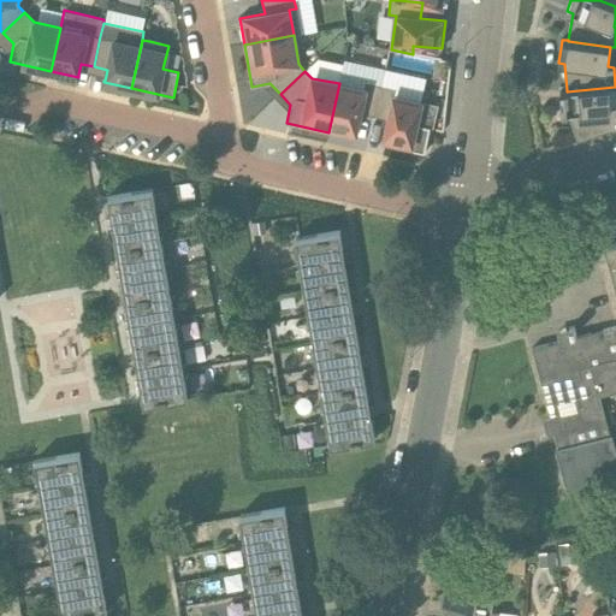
[(380,86),(366,82),(365,89),(339,83),(329,132),(354,138),(360,113),(374,116),(380,86)]
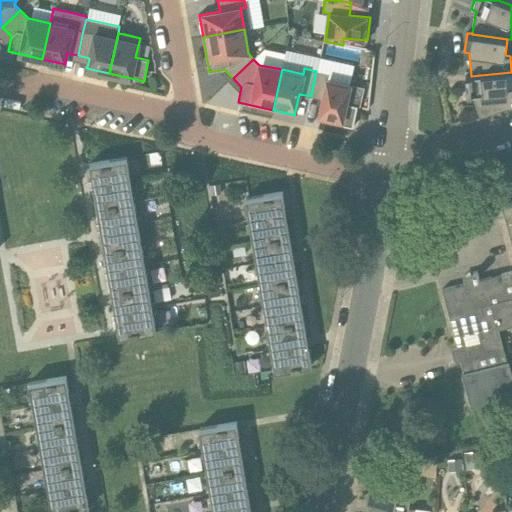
[(357,106),(346,103),(350,84),(328,79),(329,74),(316,71),(311,96),(323,99),(318,120),(353,127),(357,106)]
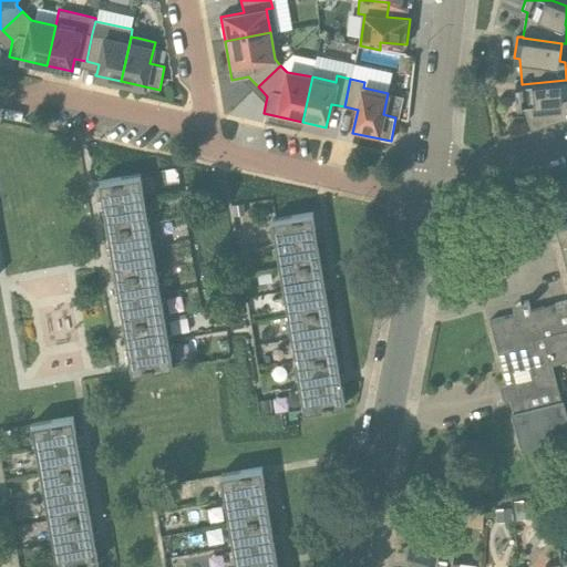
[(522,84),(522,83),(515,84),(517,105),(523,104),(532,129),(529,130),(529,131),(558,121),(566,119),(566,79),(566,80),(522,84)]
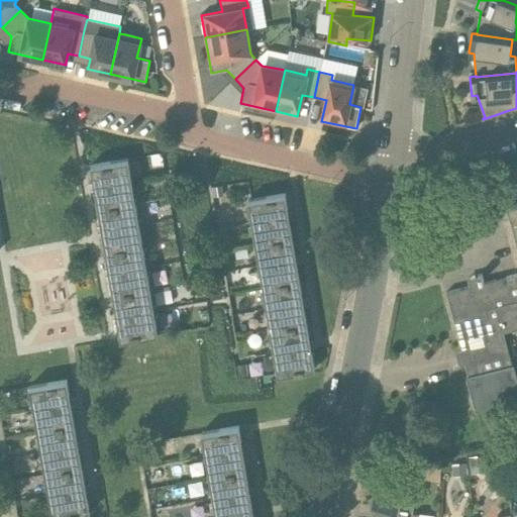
[(96,188),(130,182),(127,161),(92,167),(96,188)]
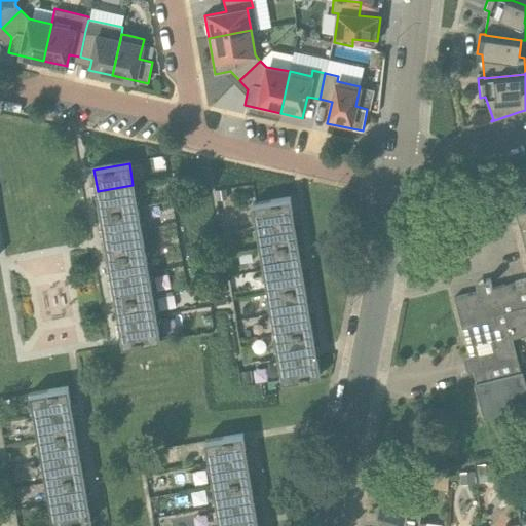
[(525,163),(517,164),(519,199),(525,198),(525,163)]
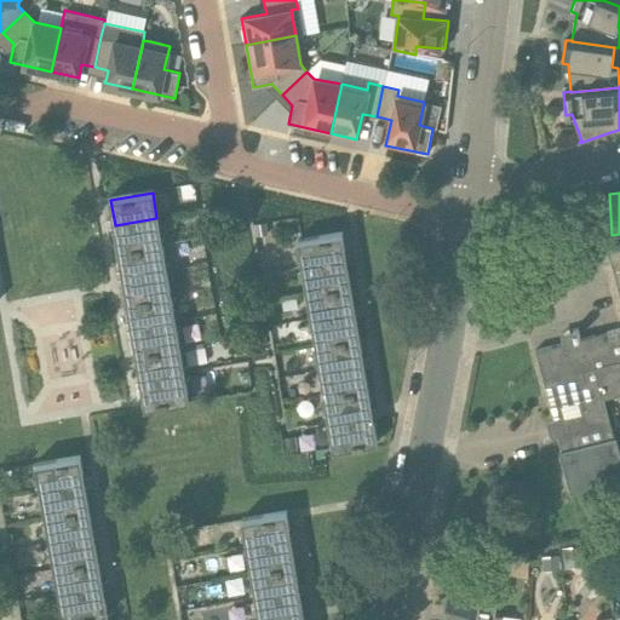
[(119,251),(161,245),(156,218),(115,225),(119,251)]
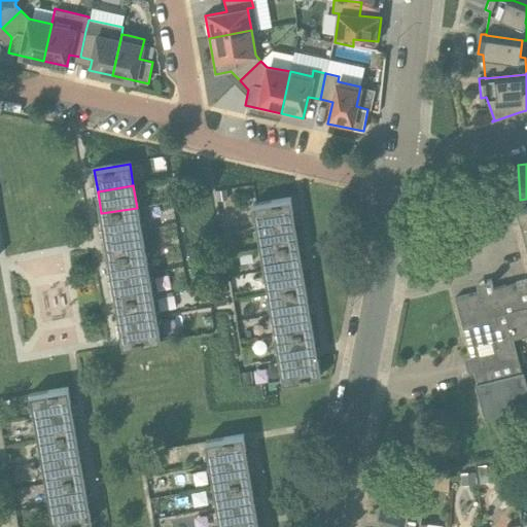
[(226,188),(215,190),(216,201),(227,200),(226,188)]
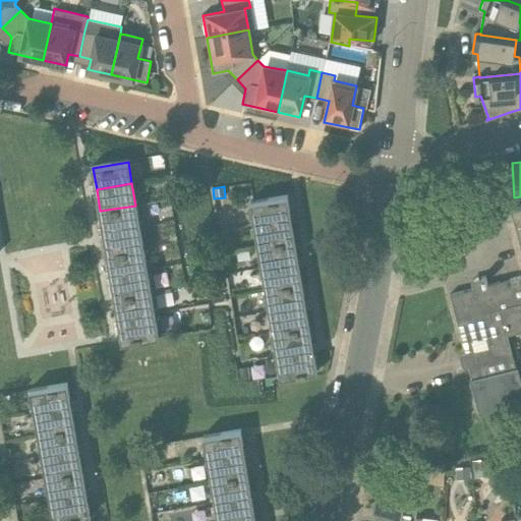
[(254,225),(290,219),(287,196),(251,203),(254,225)]
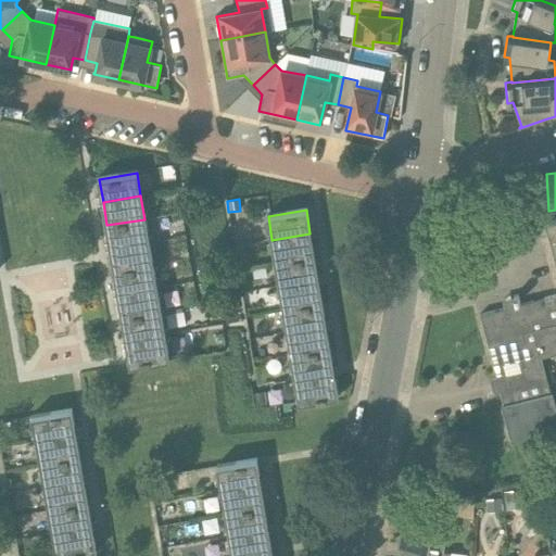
[(542,357),(555,353),(555,218),(545,222),(555,262),(555,294),(480,315),(493,367),(518,361),(521,371),(544,366),(542,357)]
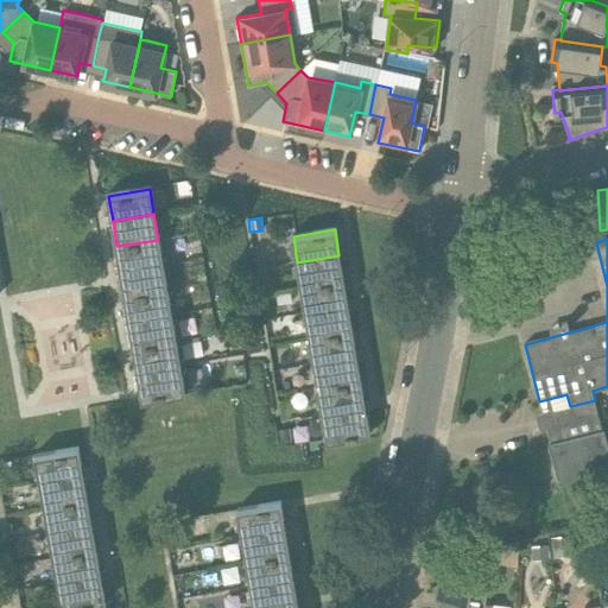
[(121,272),(162,265),(158,240),(116,246),(121,272)]
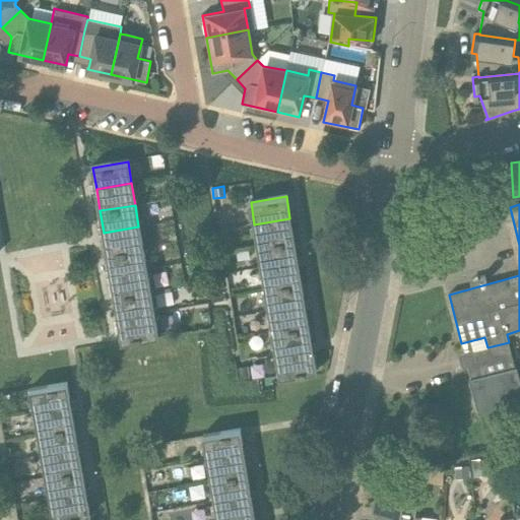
[(258,246),(294,240),(289,218),(254,224),(258,246)]
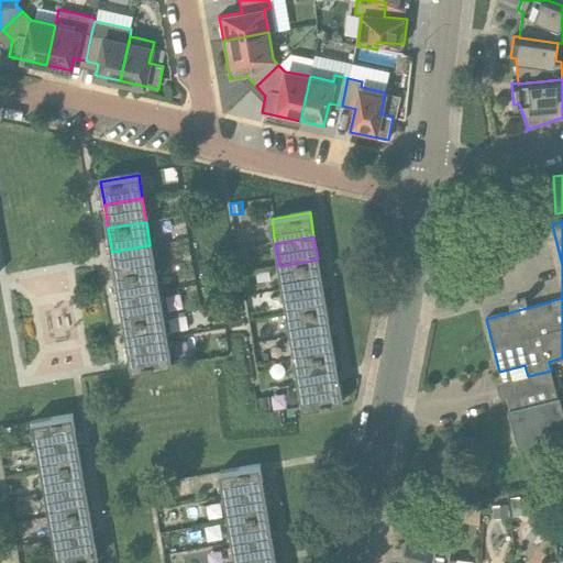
[(117,275),(154,268),(150,245),(112,252),(117,275)]
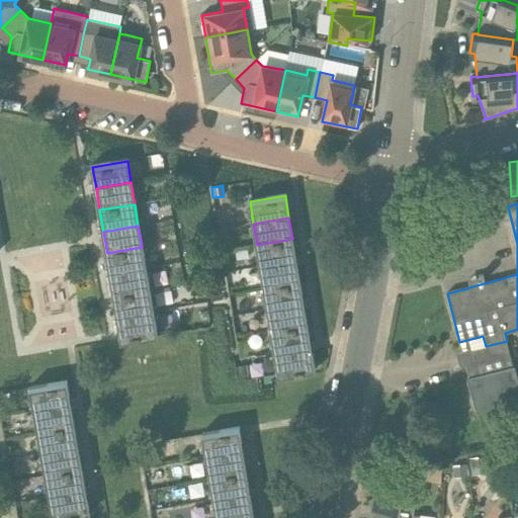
[(261,266),(295,261),(292,239),(257,245),(261,266)]
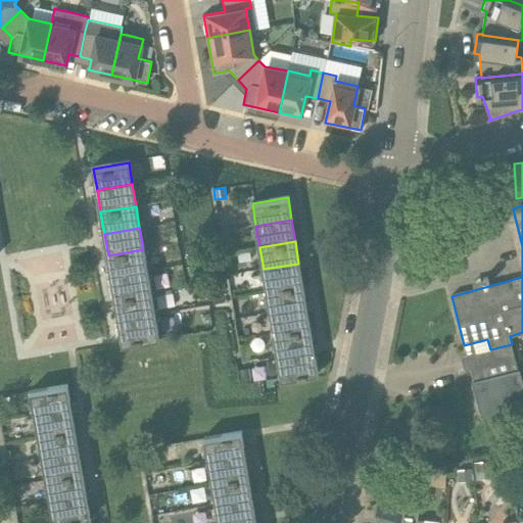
[(111,278),(146,272),(143,249),(108,255),(111,278)]
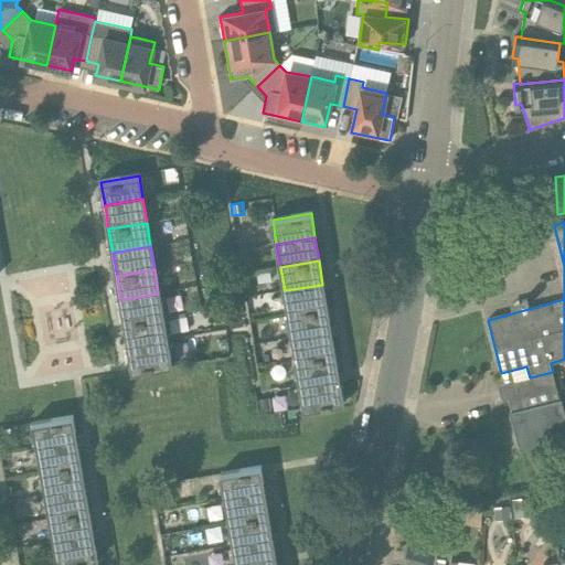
[(269,273),(257,274),(258,283),(272,281),(269,273)]
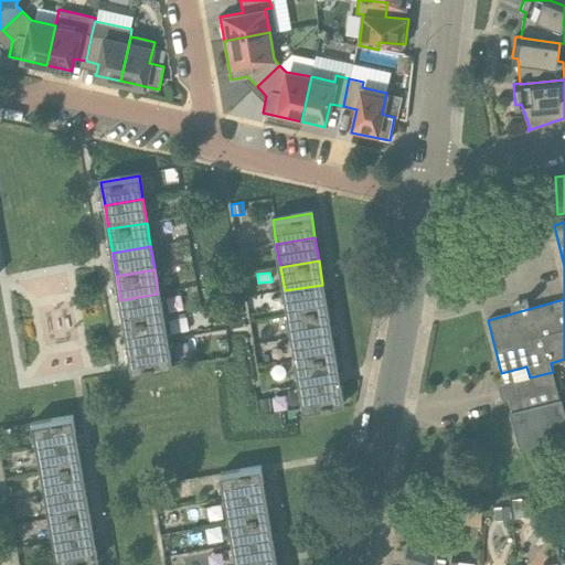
[(288,315),(327,308),(322,285),(285,290),(288,315)]
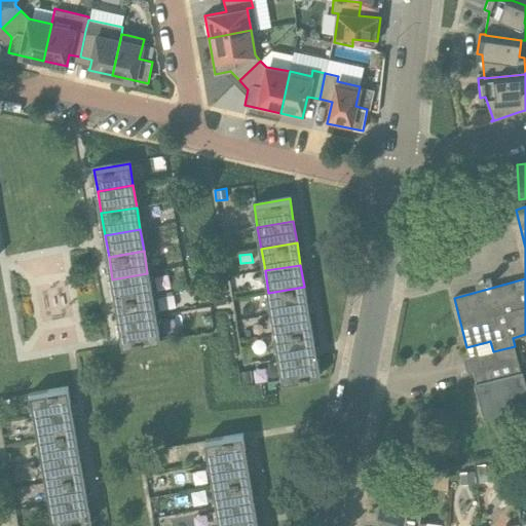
[(116,301),(151,295),(147,273),(112,279),(116,301)]
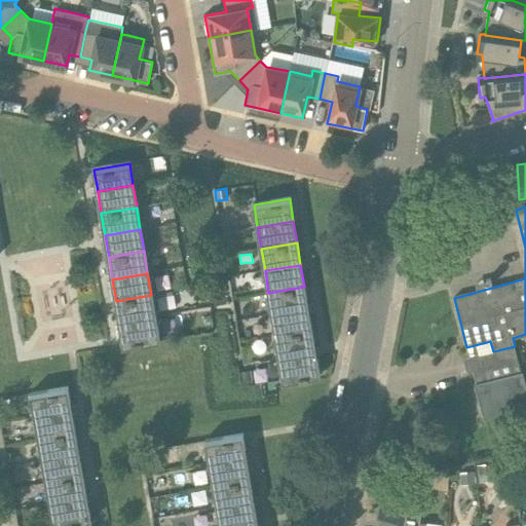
[(272,314),(308,309),(304,287),(268,293),(272,314)]
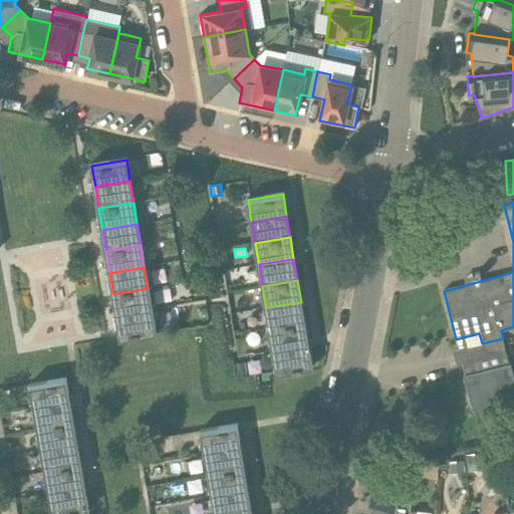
[(117,316),(152,310),(148,288),(113,294),(117,316)]
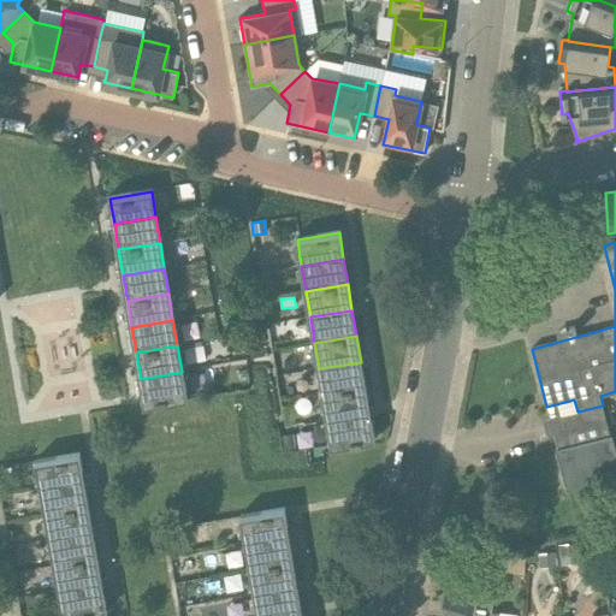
[(323,395),(365,388),(361,362),(319,368),(323,395)]
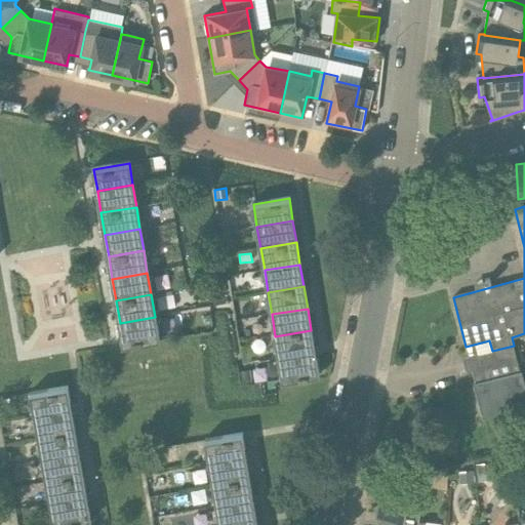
[(155,317),(120,323),(123,345),(158,338),(155,317)]
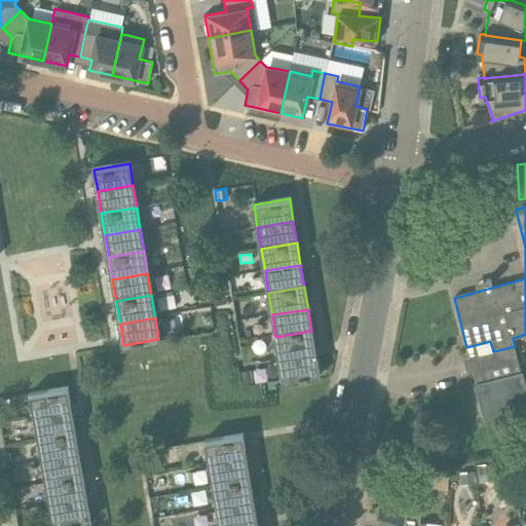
[(279,359),(315,352),(311,331),(275,337),(279,359)]
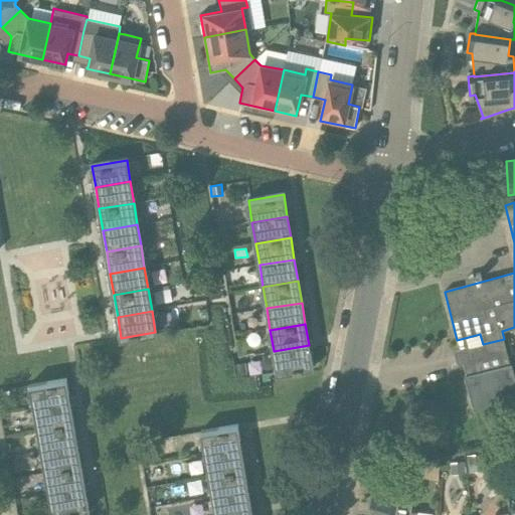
[(475,408),(490,404),(491,408),(504,405),(503,400),(514,397),(514,374),(512,363),(510,363),(504,339),(483,344),(467,348),(460,350),(467,375),(465,375),(474,410),(475,410),(475,408)]
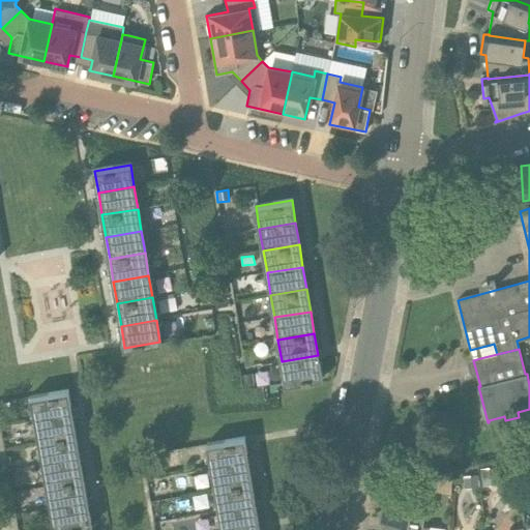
[(318,355),(282,361),(286,384),(321,378),(318,355)]
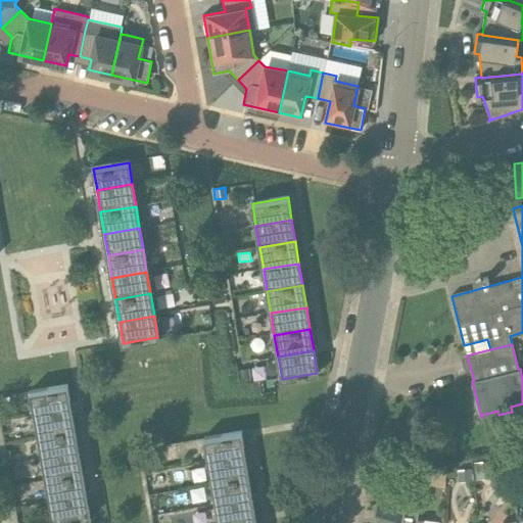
[(249,368),(239,370),(241,379),(250,378),(249,368)]
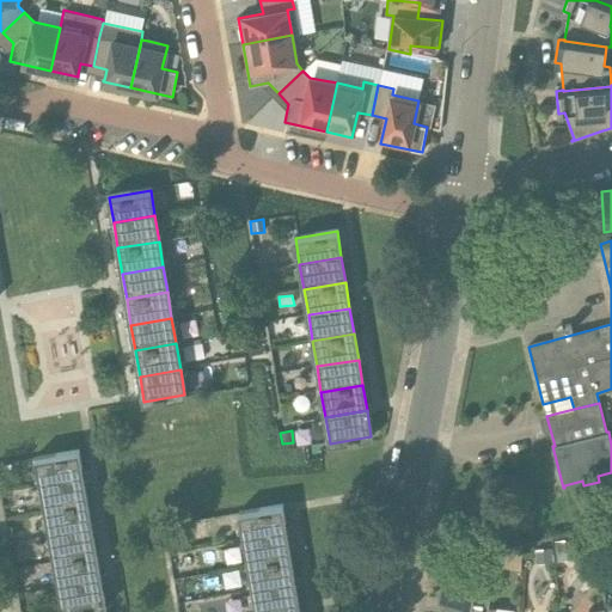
[(41,484),(83,477),(78,452),(36,459),(41,484)]
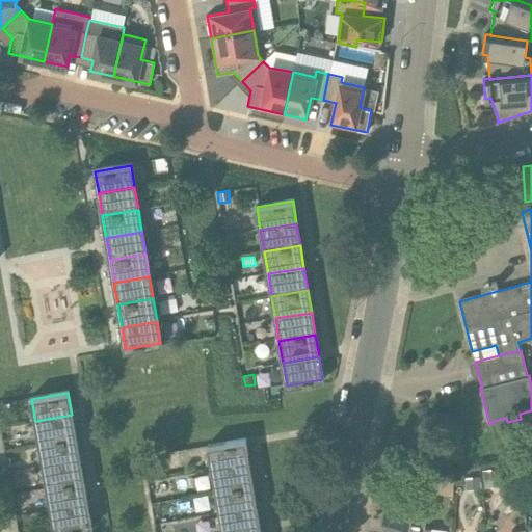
[(40,444),(76,437),(72,415),(35,421),(40,444)]
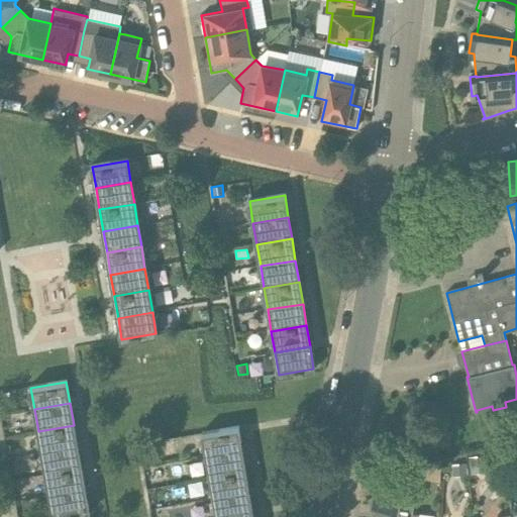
[(42,452),(77,446),(74,425),(38,431),(42,452)]
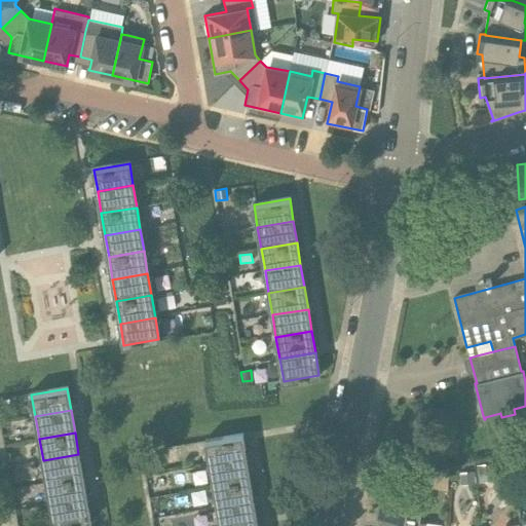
[(210,463),(246,457),(241,436),(207,442),(210,463)]
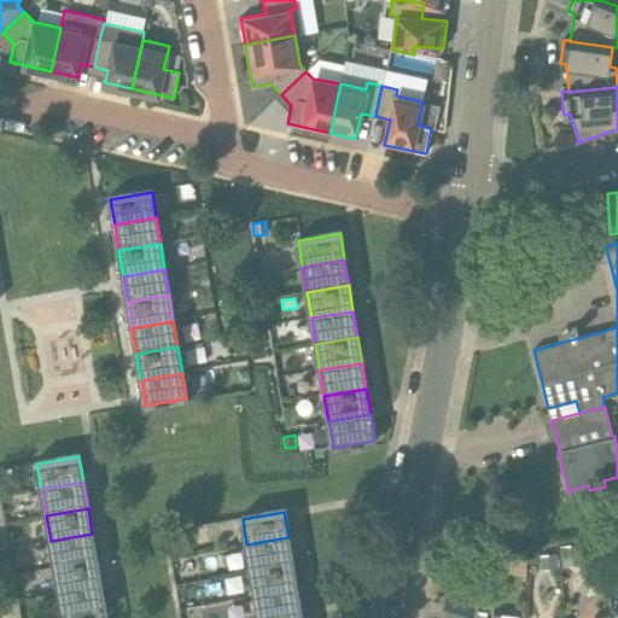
[(54,567),(97,560),(92,534),(51,541),(54,567)]
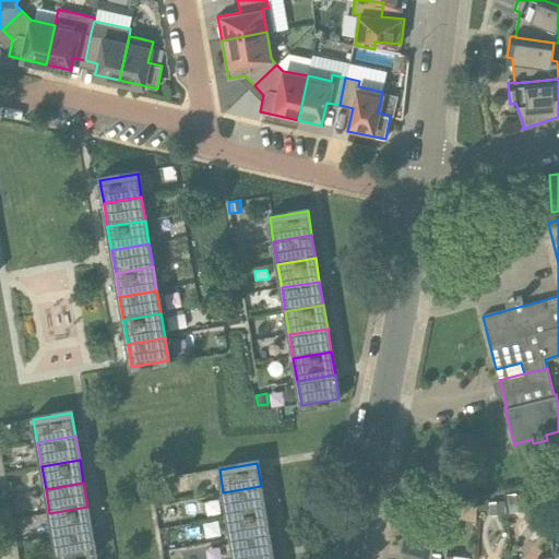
[(227,515),(265,510),(261,486),(223,492),(227,515)]
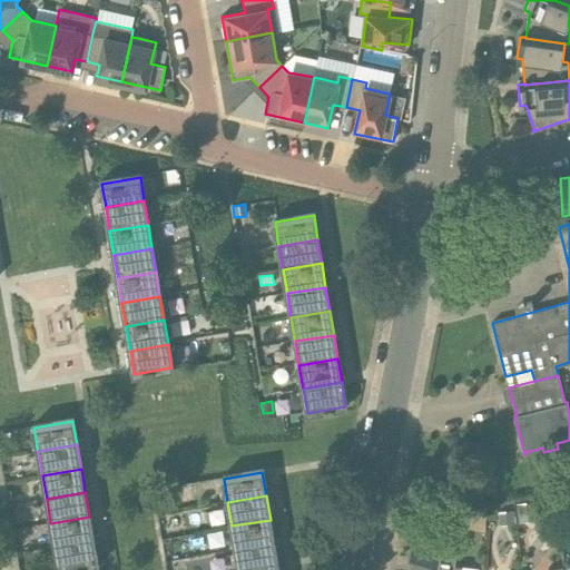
[(537,520),(536,501),(516,503),(517,521),(537,520)]
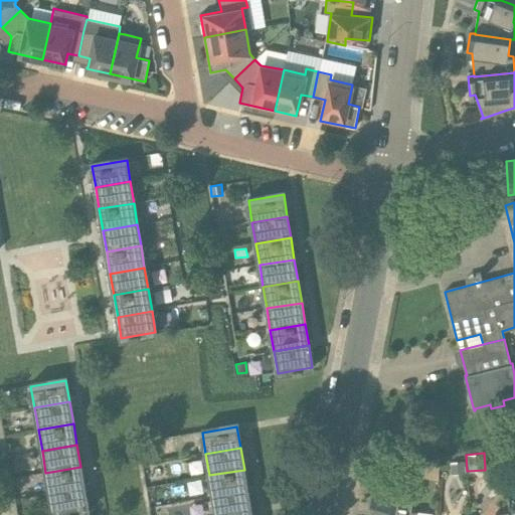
[(514,470),(513,455),(502,456),(503,471),(514,470)]
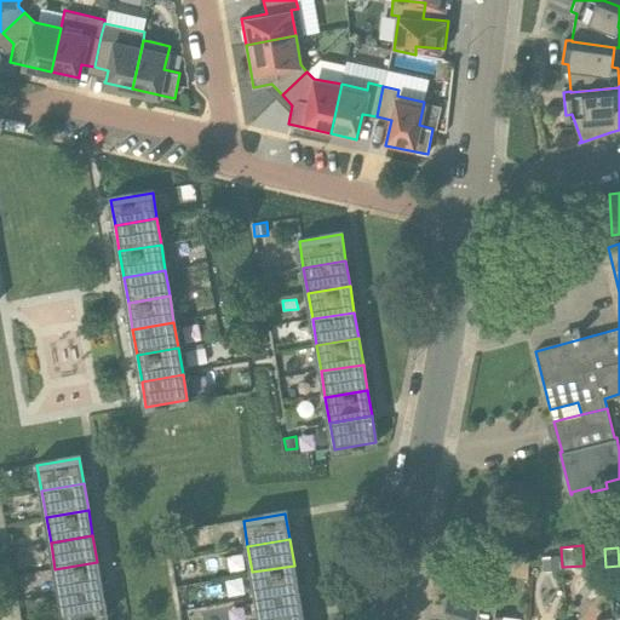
[(560,568),(558,556),(543,557),(544,569),(560,568)]
